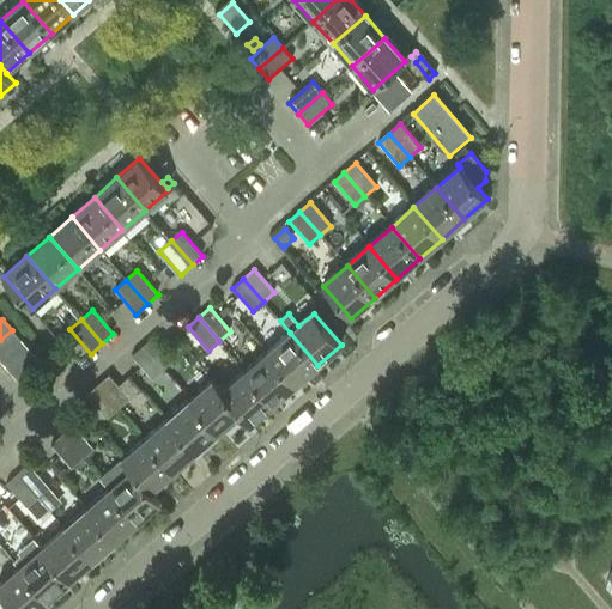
[(0,358),(0,359),(22,341),(12,330),(0,340),(0,358)]
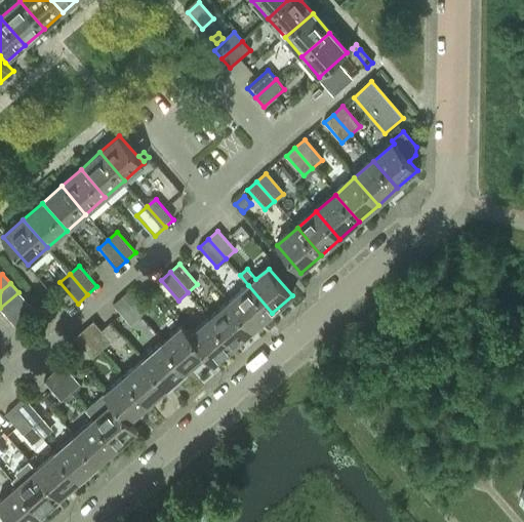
[(253,329),(272,313),(248,285),(230,302),(253,329)]
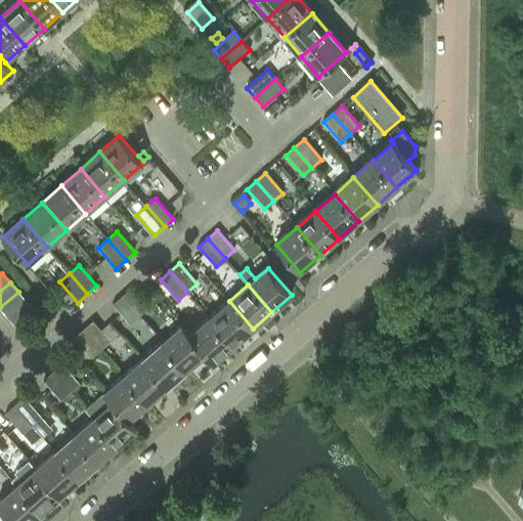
[(140,317),(149,309),(132,289),(123,297),(140,317)]
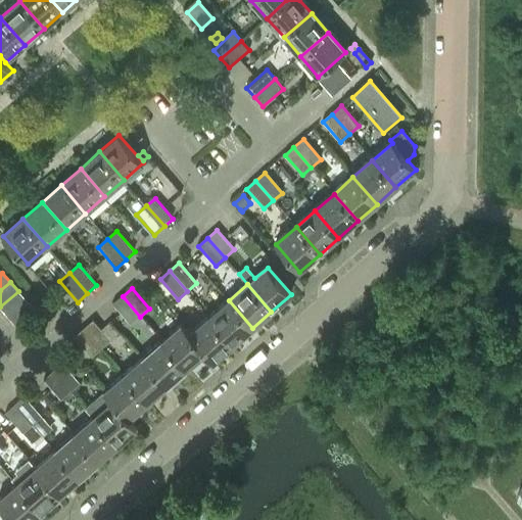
[(8,316),(26,300),(18,291),(0,306),(8,316)]
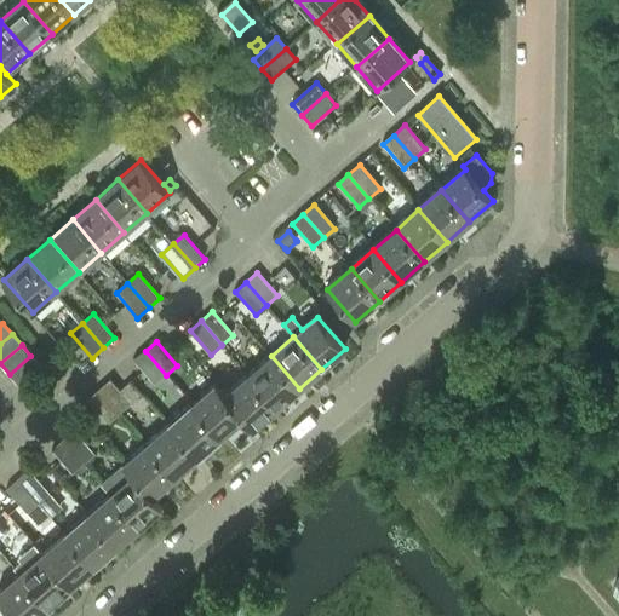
[(154,385),(166,375),(145,351),(133,361),(154,385)]
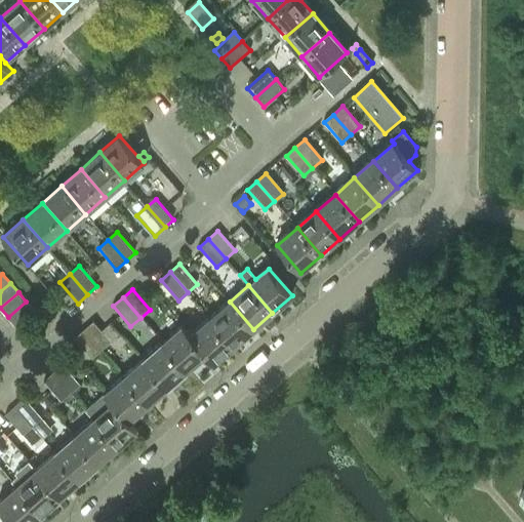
[(16,326),(34,311),(26,302),(8,317),(16,326)]
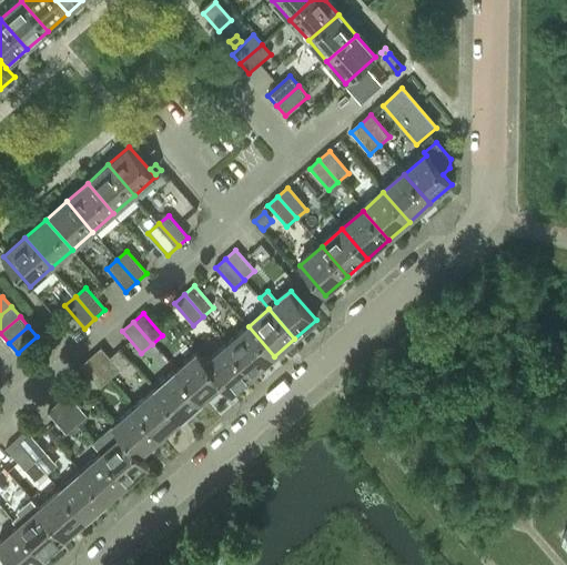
[(253,374),(274,356),(249,326),(228,345),(253,374)]
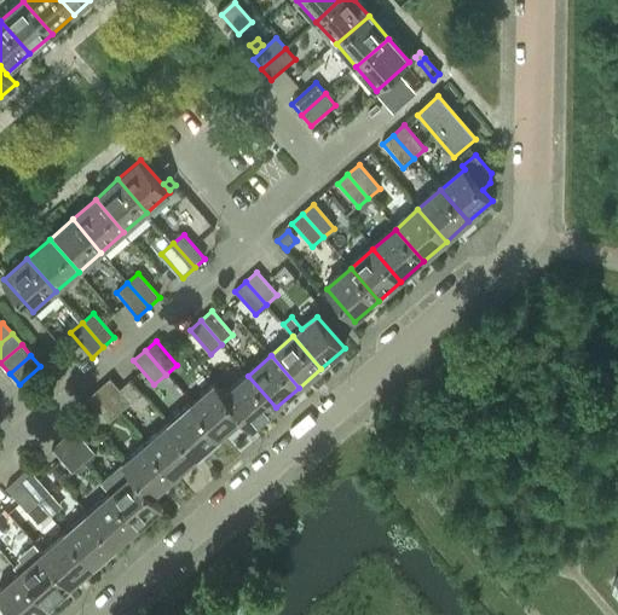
[(252,429),(276,407),(248,376),(225,395),(225,396),(243,417),(242,418),(252,429)]
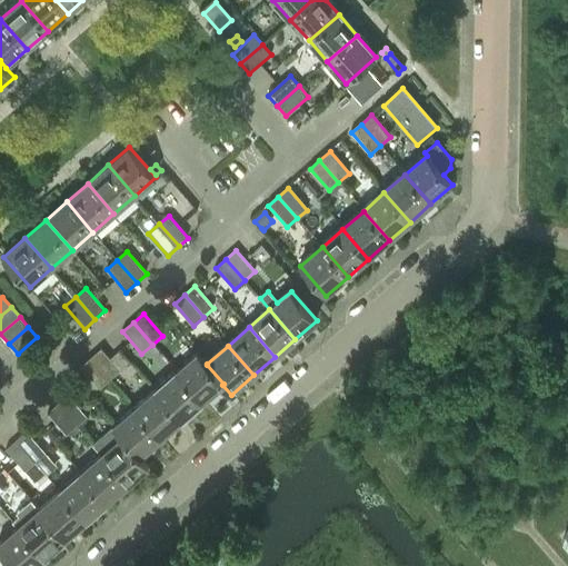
[(109,379),(119,370),(100,349),(91,358),(109,379)]
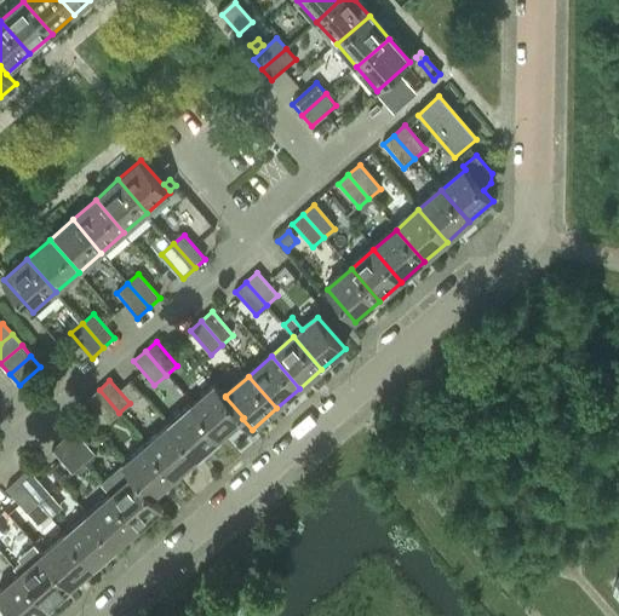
[(225,397),(225,396),(216,384),(191,404),(221,437),(242,419),(244,418),(225,397)]
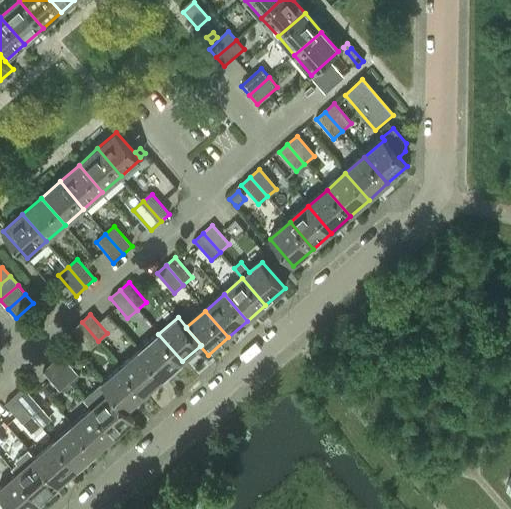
[(89,349),(98,341),(82,322),(72,330),(89,349)]
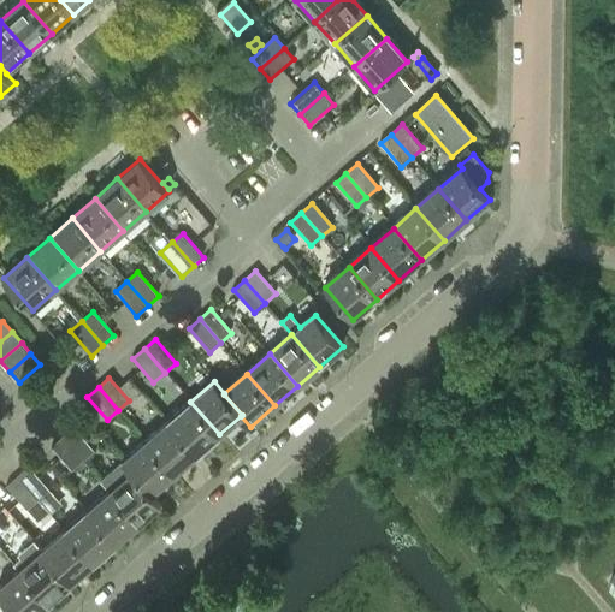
[(196,455),(219,434),(190,402),(167,422),(196,455)]
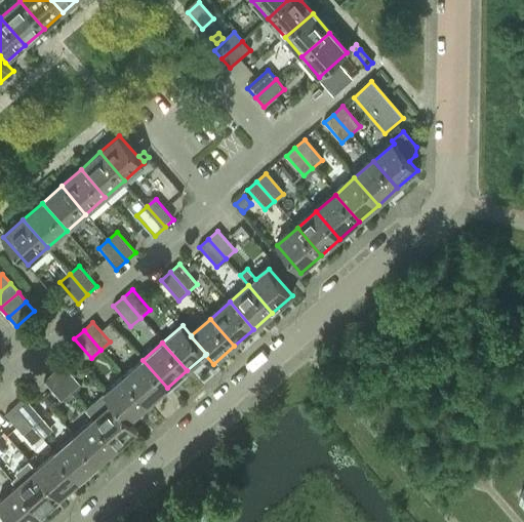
[(148,404),(167,388),(143,360),(123,376),(148,404)]
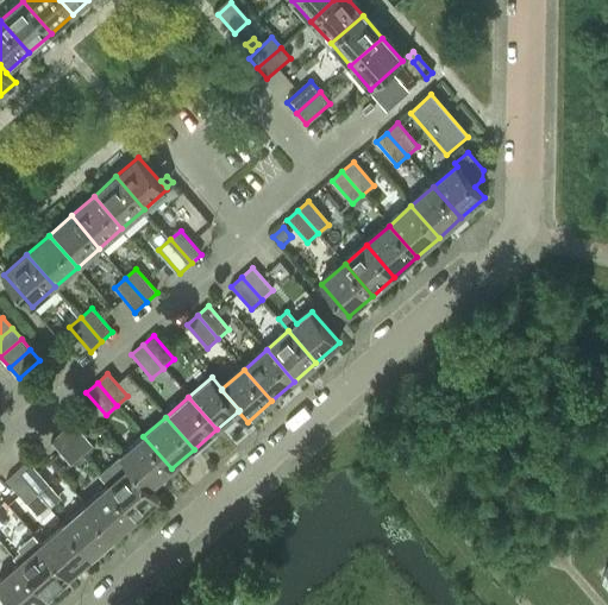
[(82,457),(93,446),(73,423),(62,433),(82,457)]
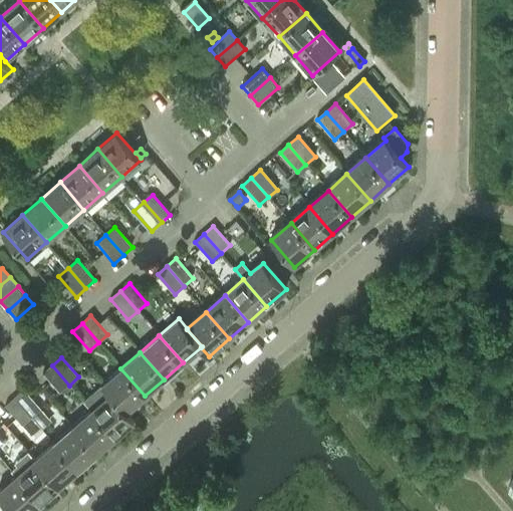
[(60,393),(69,386),(52,365),(43,373),(60,393)]
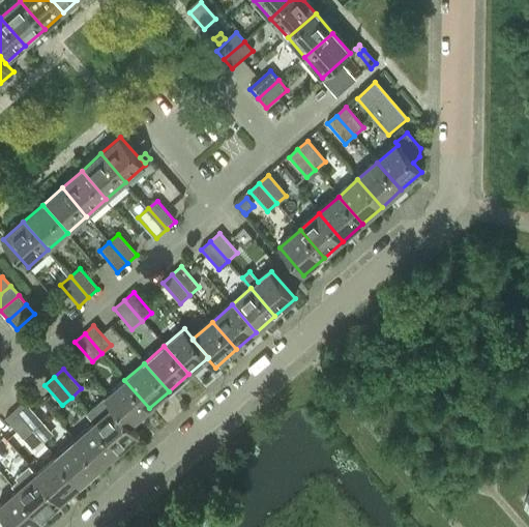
[(129,426),(149,408),(124,380),(105,398),(106,399),(113,407),(129,426)]
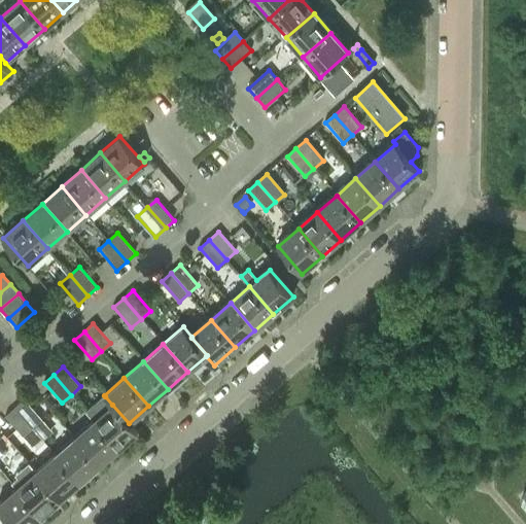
[(105,396),(93,407),(86,413),(94,421),(117,449),(137,432),(129,423),(112,405),(105,396)]
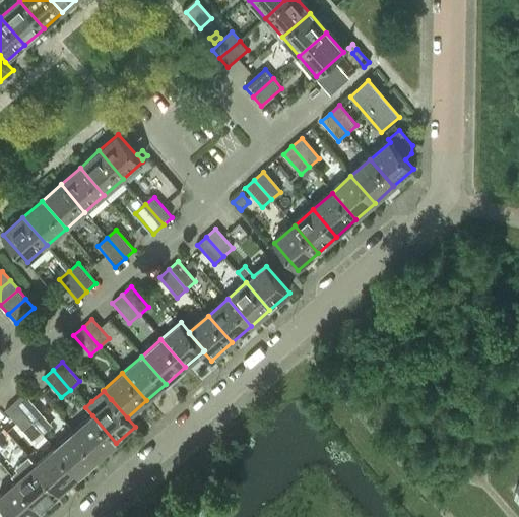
[(33,423),(41,414),(23,395),(15,403),(33,423)]
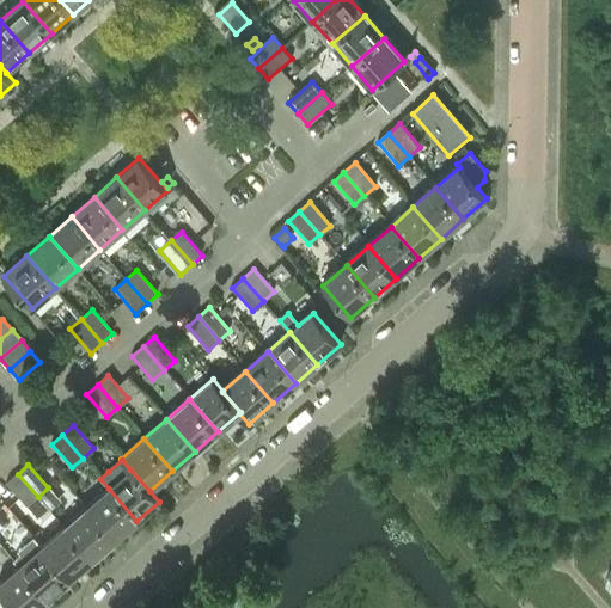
[(26,507),(38,497),(18,474),(6,484),(26,507)]
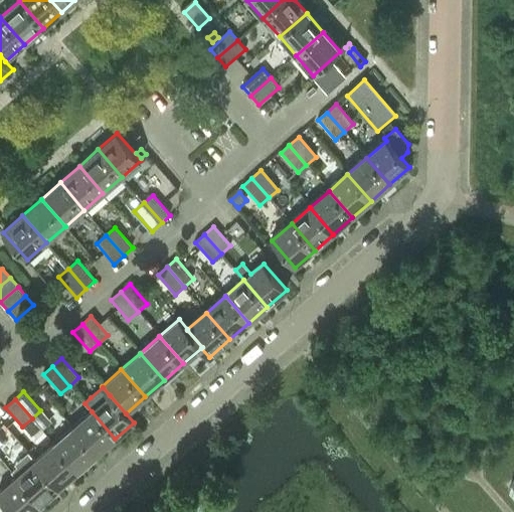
[(97,455),(115,439),(92,411),(73,428),(97,455)]
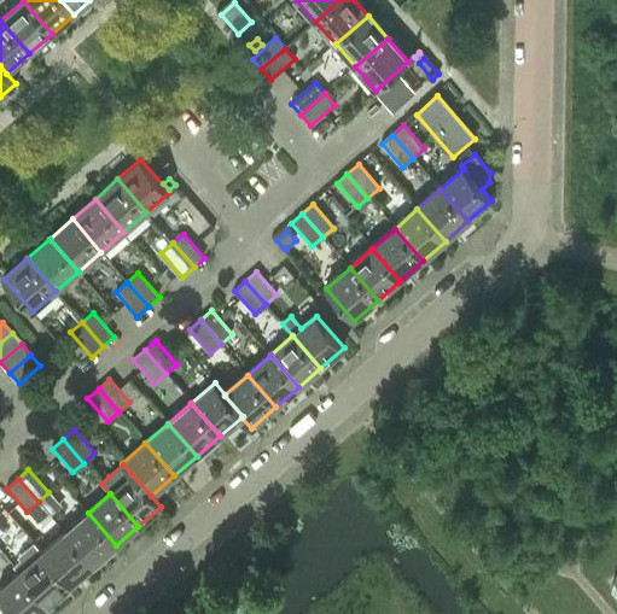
[(93,565),(116,545),(88,513),(65,532),(93,565)]
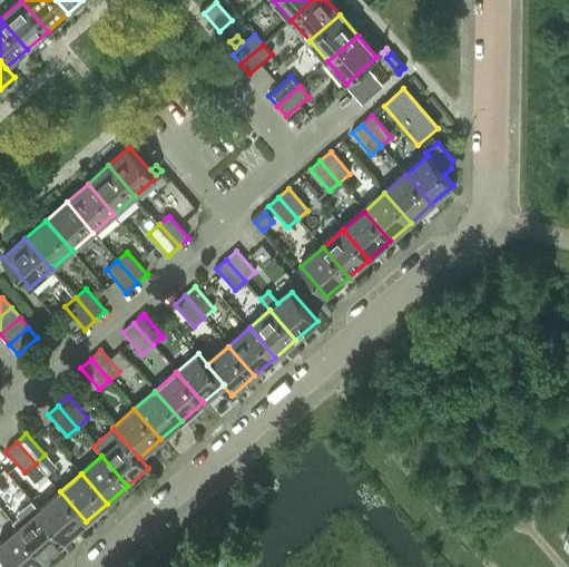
[(65,540),(86,521),(60,491),(39,510),(65,540)]
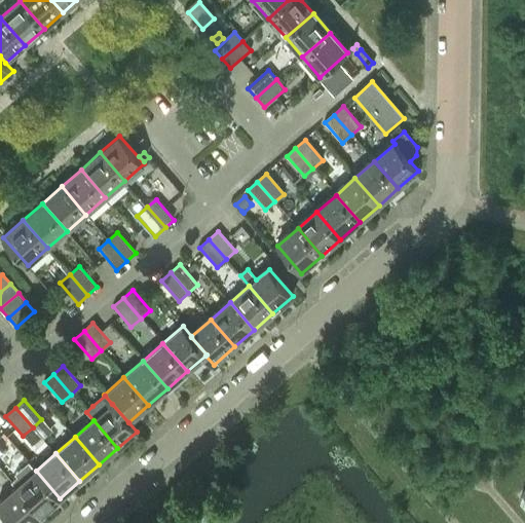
[(41,515),(60,498),(36,471),(16,487),(41,515)]
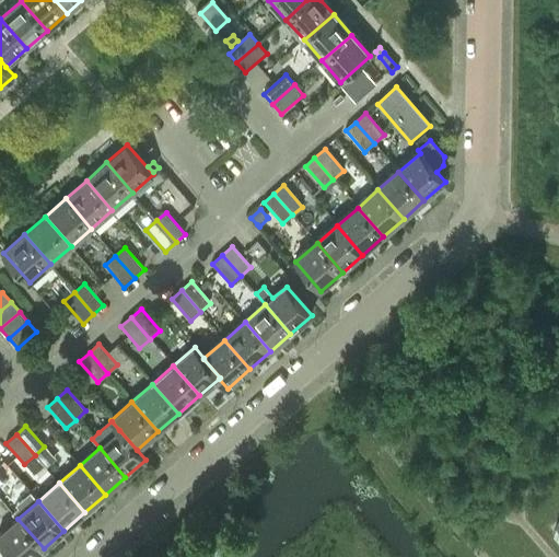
[(0,541),(13,556),(33,556),(44,548),(18,519),(0,534),(0,541)]
